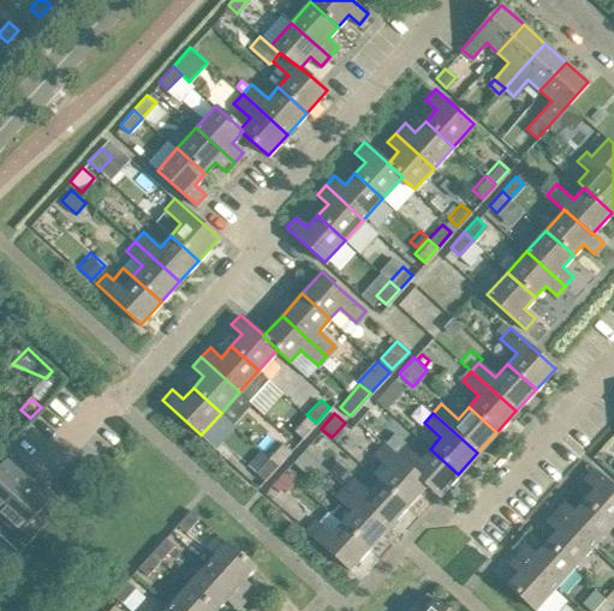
[(302,437),(316,423),(307,414),(293,429),(302,437)]
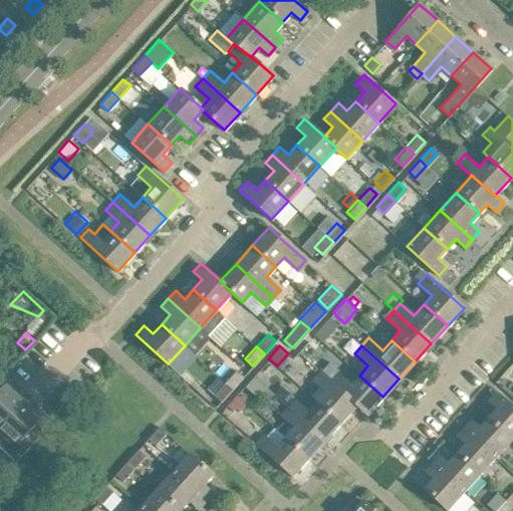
[(232,389),(243,375),(236,369),(225,381),(232,389)]
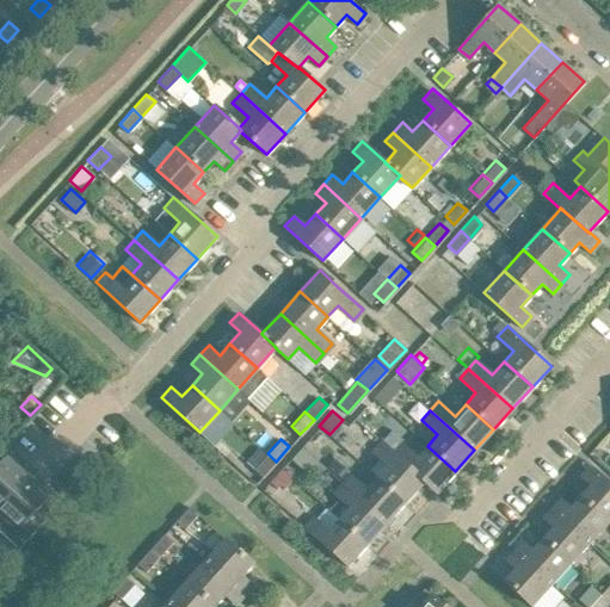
[(424,481),(393,452),(393,451),(381,440),(371,450),(387,464),(376,477),(405,502),(424,481)]
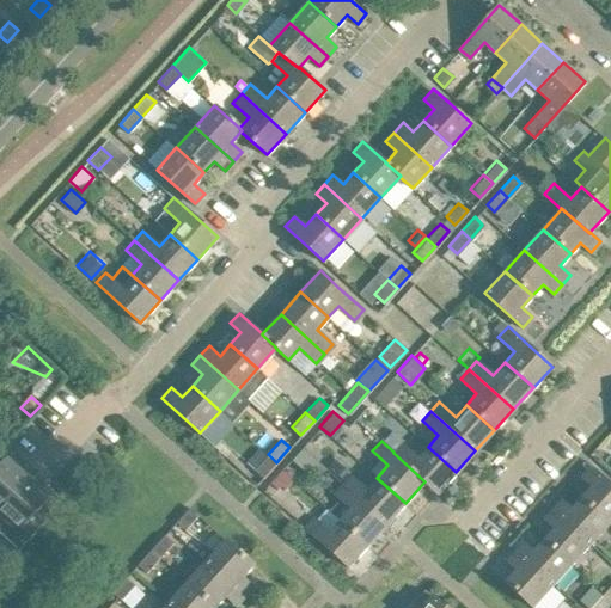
[(456,472),(428,447),(419,458),(402,443),(393,452),(393,453),(425,481),(437,493),(456,472)]
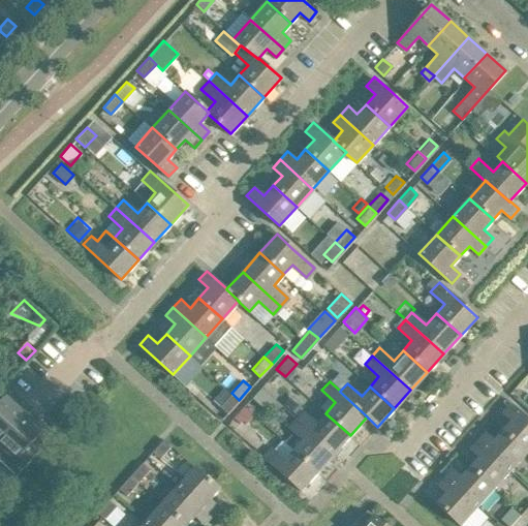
[(259,388),(250,398),(260,406),(270,396),(259,388)]
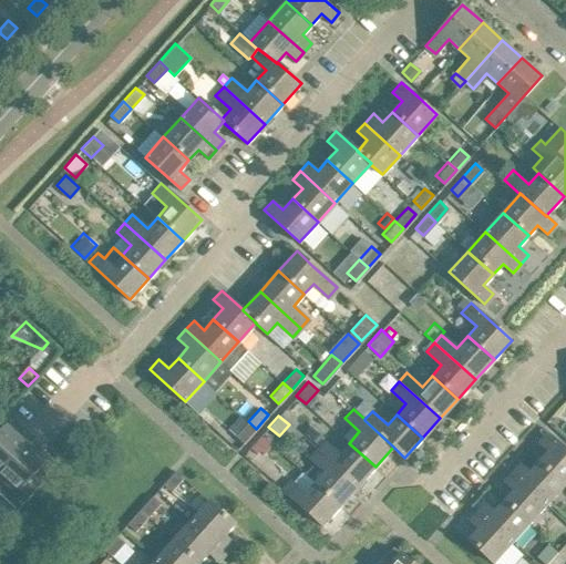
[(244,442),(256,429),(248,421),(235,436),(244,442)]
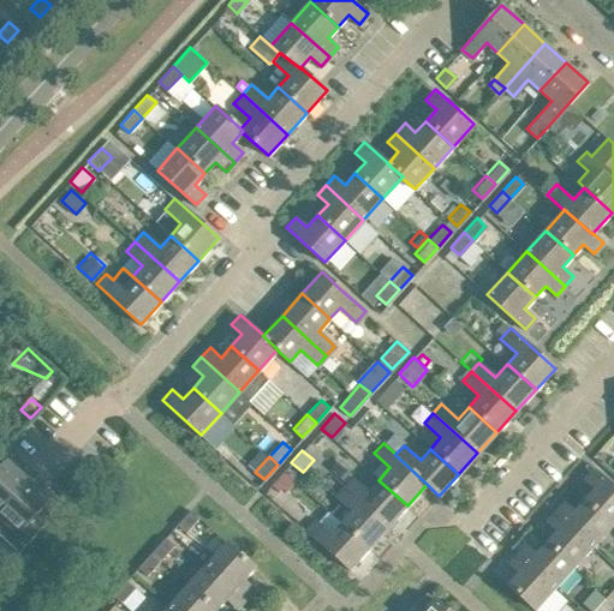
[(0,510),(28,480),(6,461),(0,468),(0,510)]
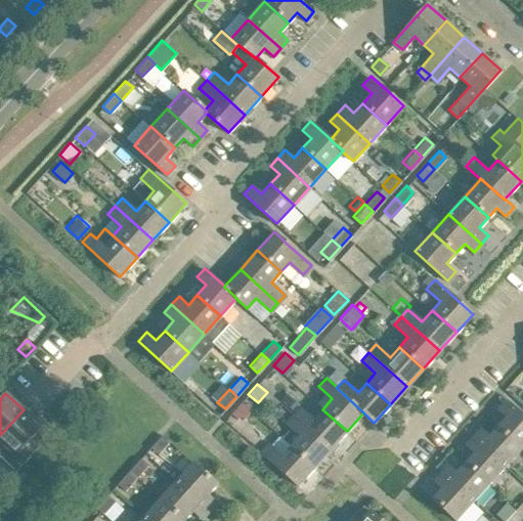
[(522,415),(506,399),(497,407),(507,416),(497,426),(520,446),(522,448),(522,415)]
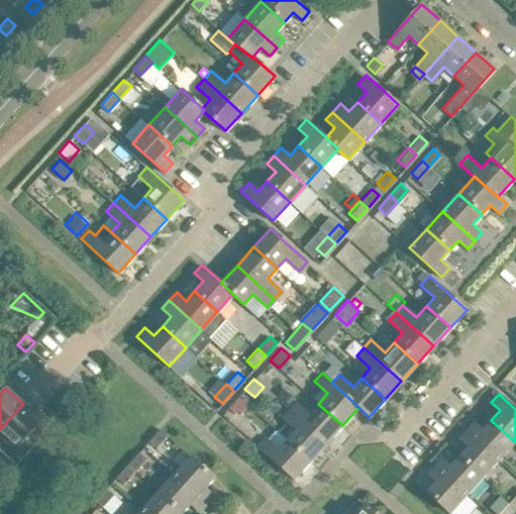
[(237,396),(227,408),(233,413),(243,402),(237,396)]
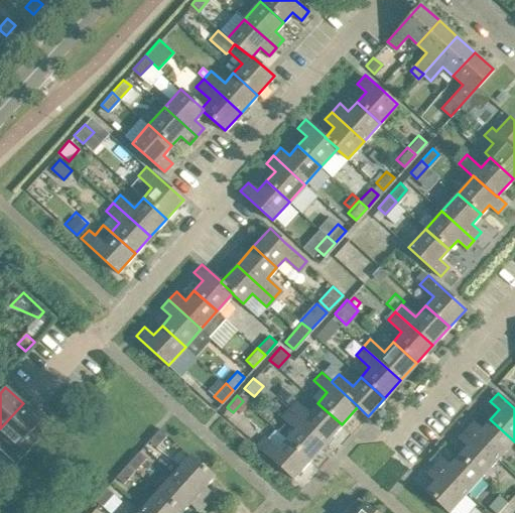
[(342,424),(317,403),(308,412),(295,400),(288,409),(326,442),(342,424)]
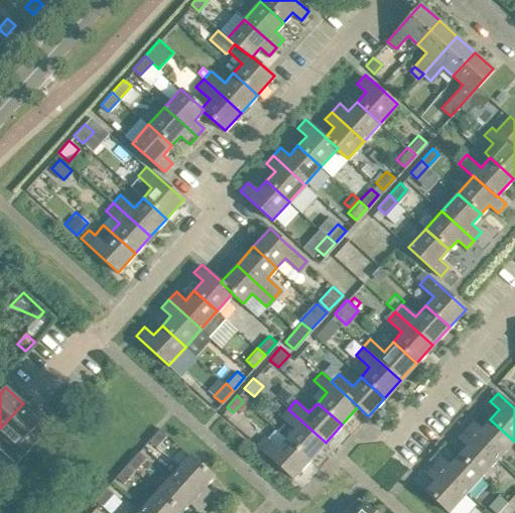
[(40,419),(23,403),(0,428),(0,447),(16,462),(40,434),(32,428),(40,419)]
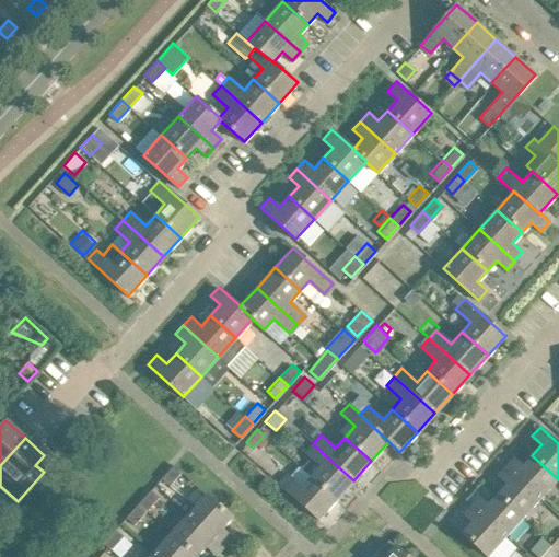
[(353,480),(313,444),(305,452),(319,465),(310,476),(336,499),(353,480)]
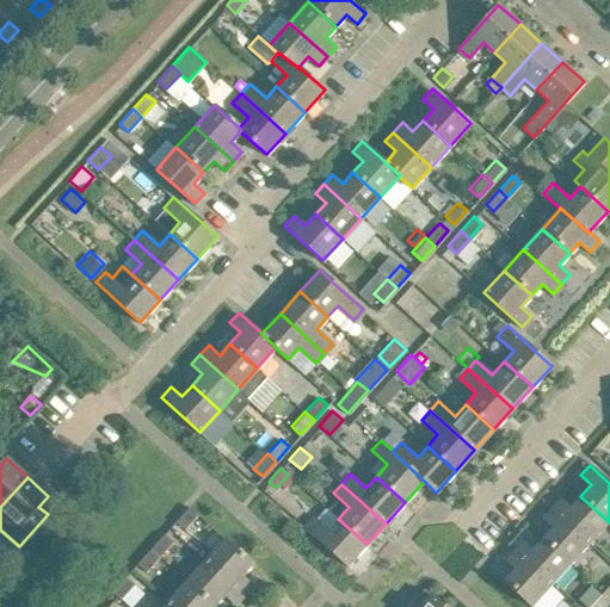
[(607,520),(580,496),(570,507),(560,497),(550,507),(589,542),(607,520)]
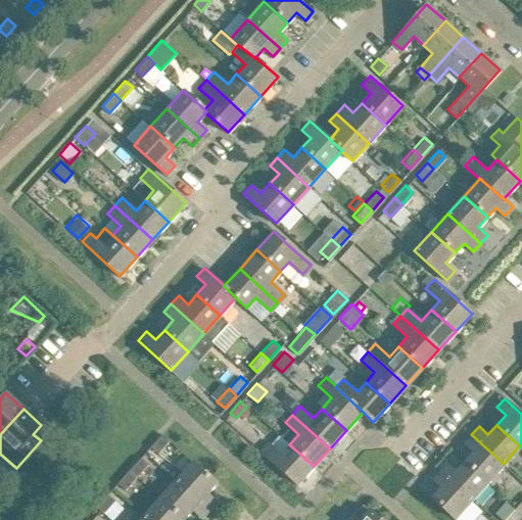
[(157,452),(169,439),(161,432),(150,445),(157,452)]
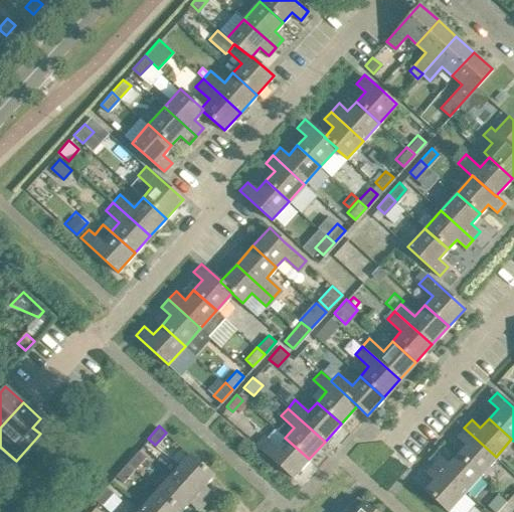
[(496,457),(464,428),(457,436),(466,444),(457,454),(480,475),(496,457)]
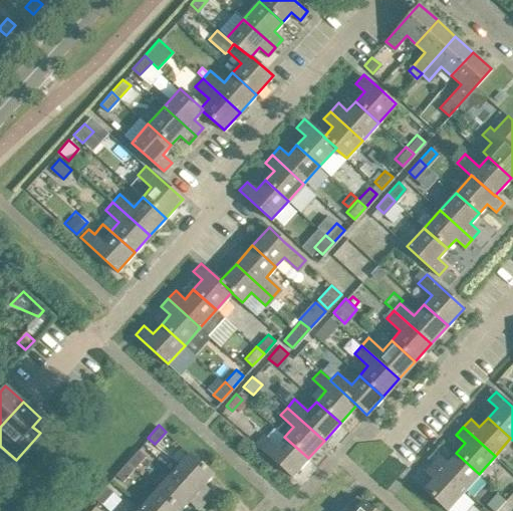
[(308,458),(284,437),(276,445),(263,434),(255,442),(292,476),(308,458)]
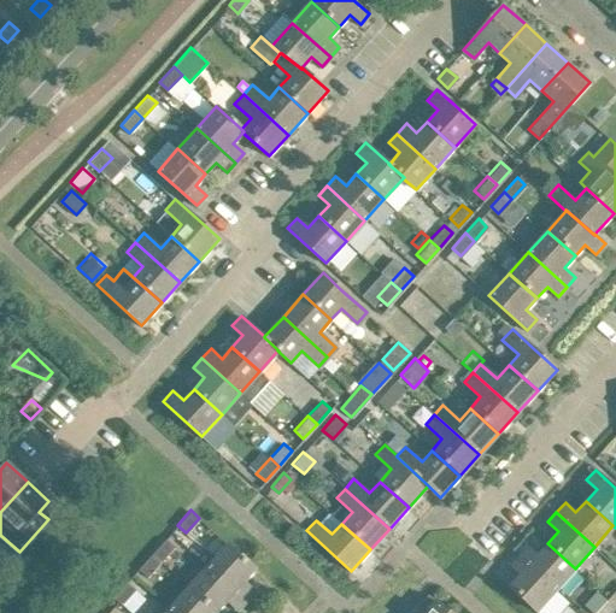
[(165,538),(152,553),(160,561),(174,546),(165,538)]
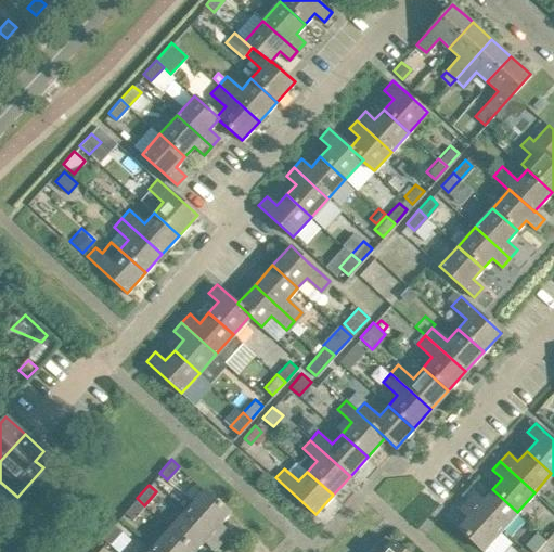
[(219,523),(230,512),(205,489),(187,509),(221,540),(229,531),(219,523)]
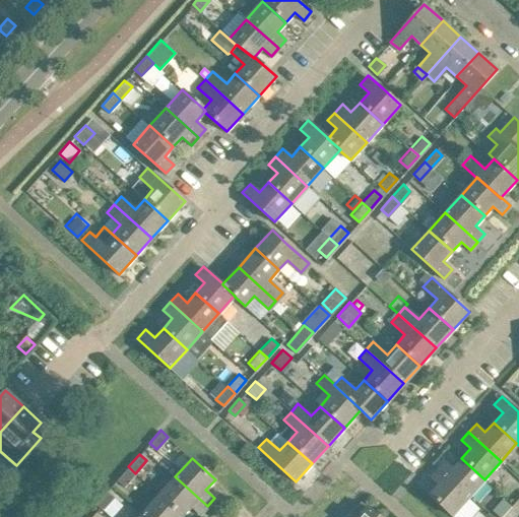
[(484,479),(461,458),(453,467),(444,459),(437,467),(468,497),(484,479)]
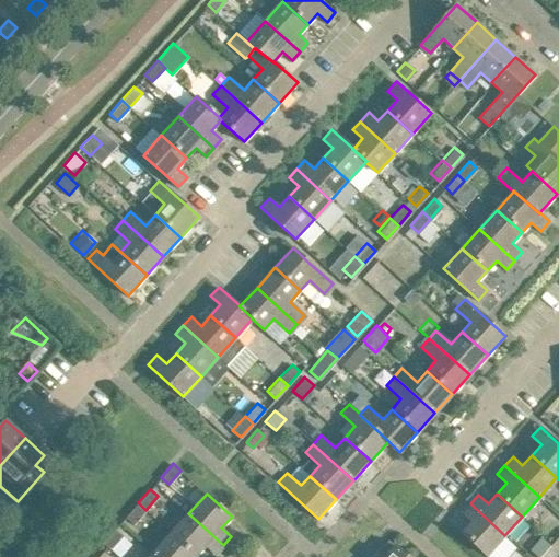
[(134,523),(146,510),(138,502),(126,517),(134,523)]
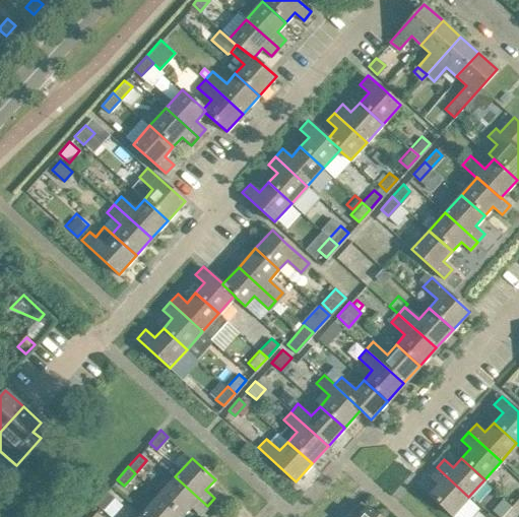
[(468,497),(437,467),(429,475),(438,483),(429,494),(452,515),(468,497)]
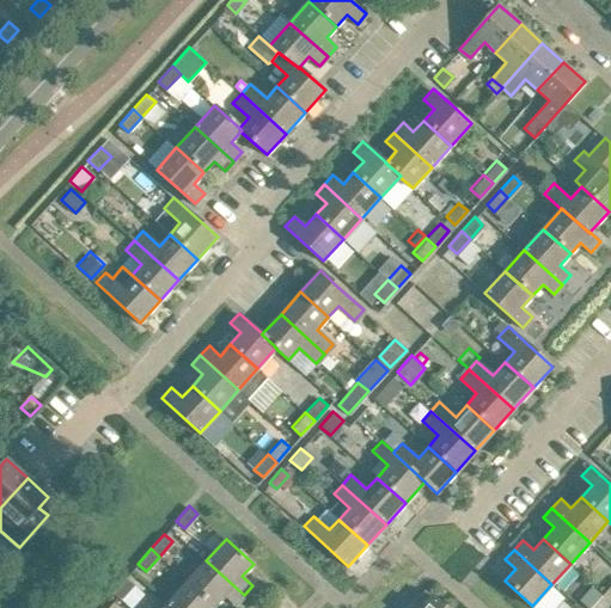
[(244,595),(206,560),(187,582),(214,607),(225,595),(236,605),(244,595)]
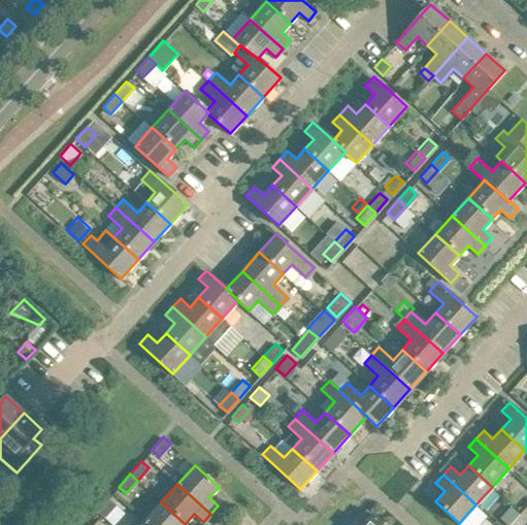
[(104,517),(116,504),(108,498),(97,511),(104,517)]
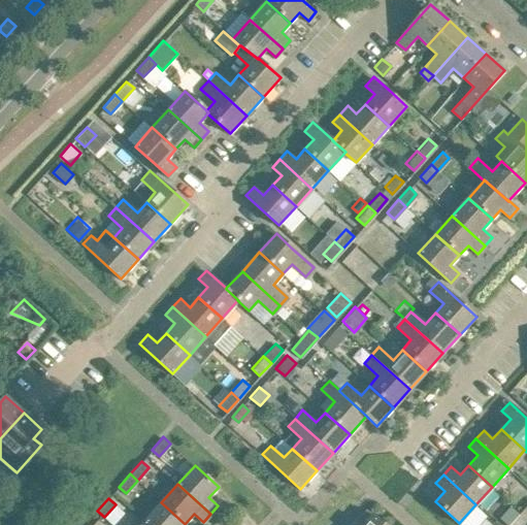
[(183,524),(185,524),(161,502),(145,520),(151,524),(183,524)]
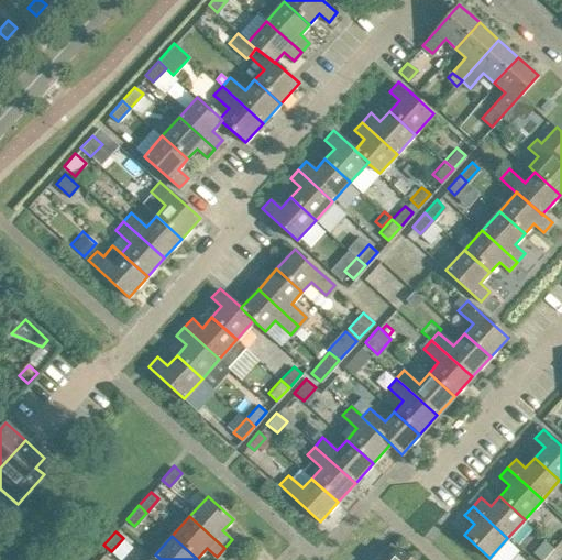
[(388,558),(386,559),(409,559),(390,542),(382,552),(388,558)]
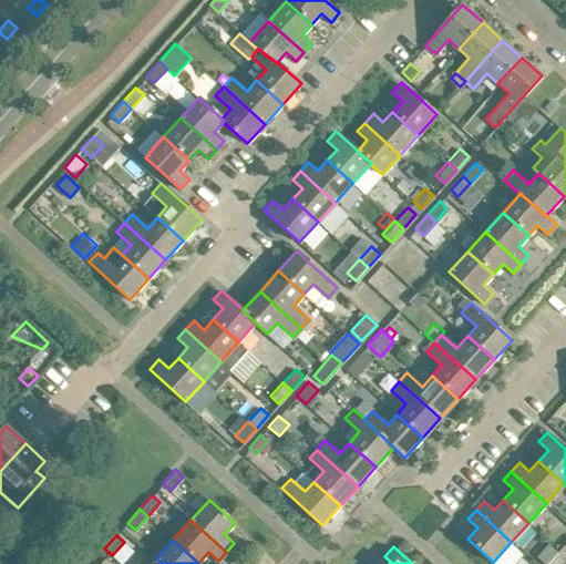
[(545,563),(558,563),(565,556),(558,550),(545,563)]
